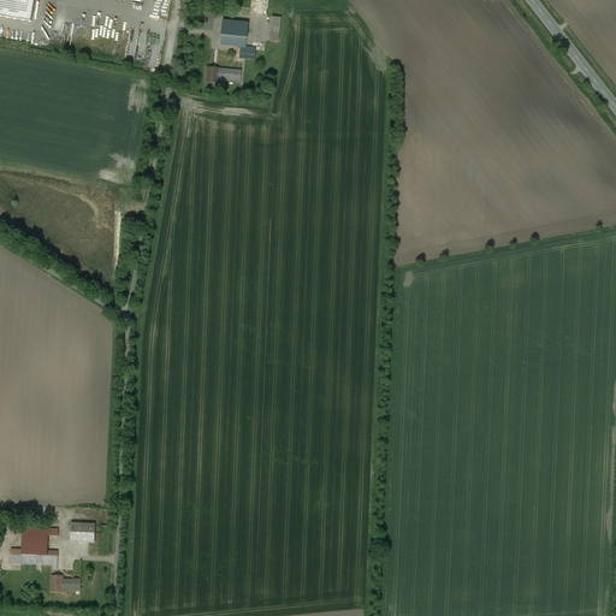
[(35,0),(0,0),(0,17),(31,23),(35,0)]
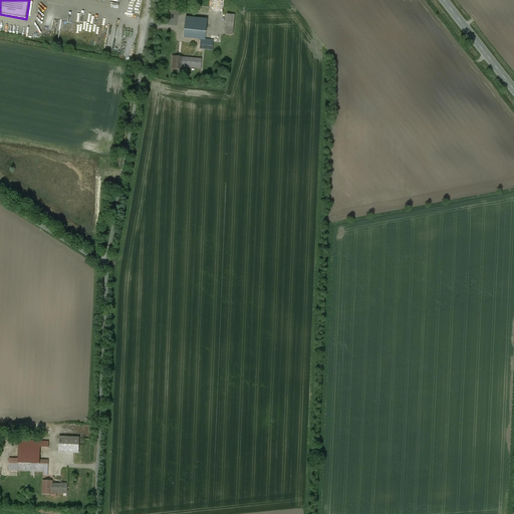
[(235,15),(227,14),(225,34),(233,35),(235,15)]
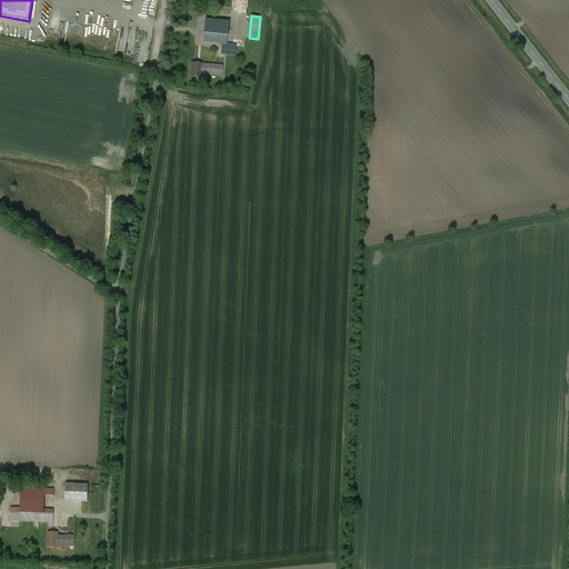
[(230,22),(206,19),(205,33),(228,36),(230,22)]
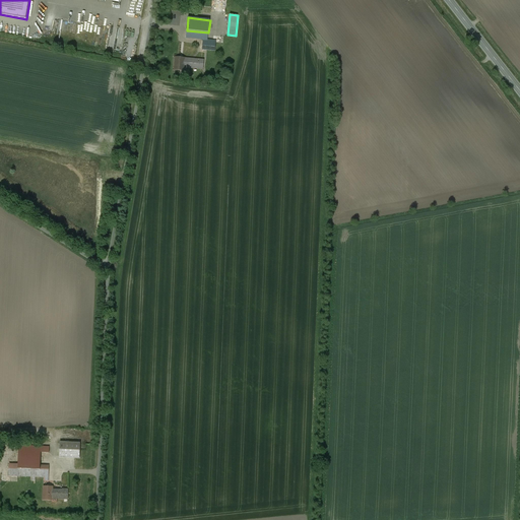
[(208,33),(187,30),(186,38),(203,40),(202,50),(215,51),(215,44),(210,43),(210,41),(208,41),(208,33)]
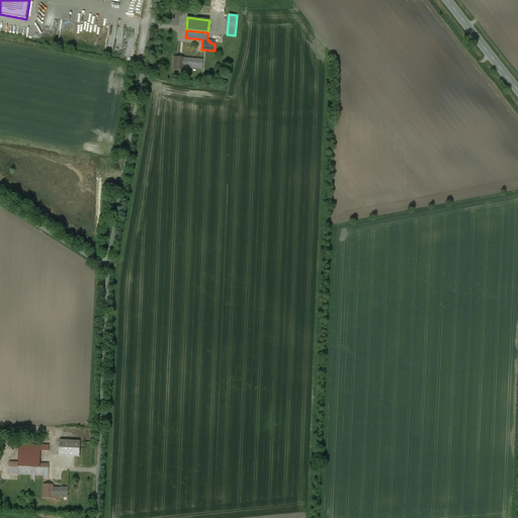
[(203,60),(184,59),(175,58),(174,70),(183,71),(183,68),(202,69),(202,70),(203,60)]
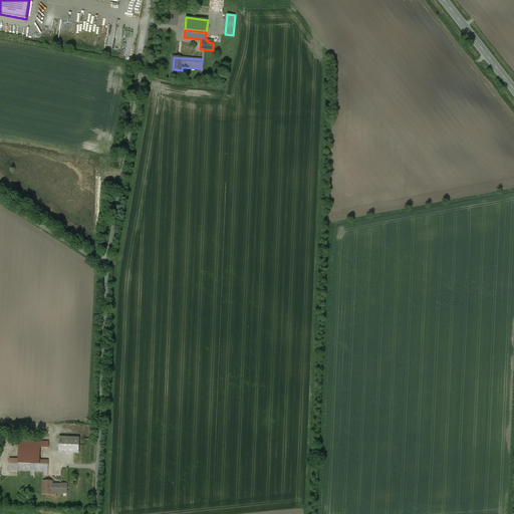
[(79,438),(59,438),(58,453),(79,453),(79,438)]
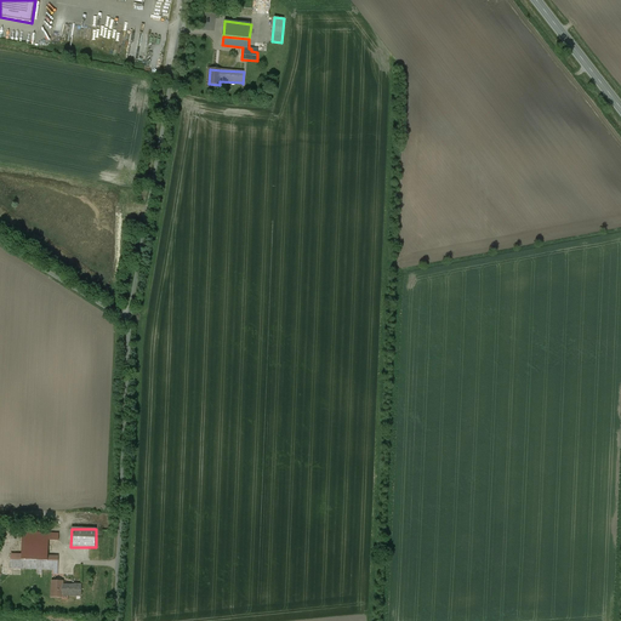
[(60,534),(23,533),(22,560),(22,569),(36,570),(36,574),(43,574),(43,570),(52,570),(52,575),(57,575),(58,557),(49,556),(49,541),(58,541),(60,534)]
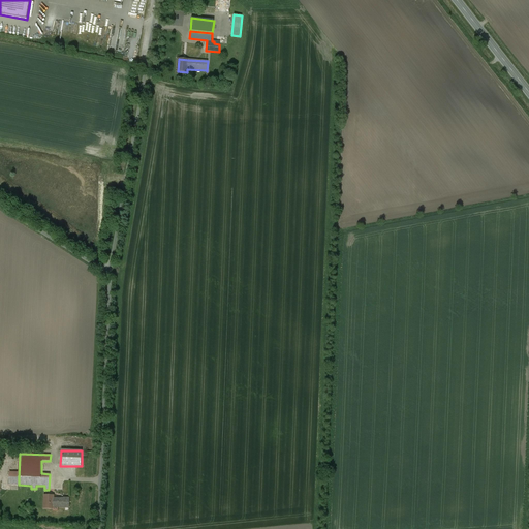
[(54,496),(44,495),(43,508),(53,509),(53,507),(69,508),(69,498),(64,498),(64,499),(54,498),(54,496)]
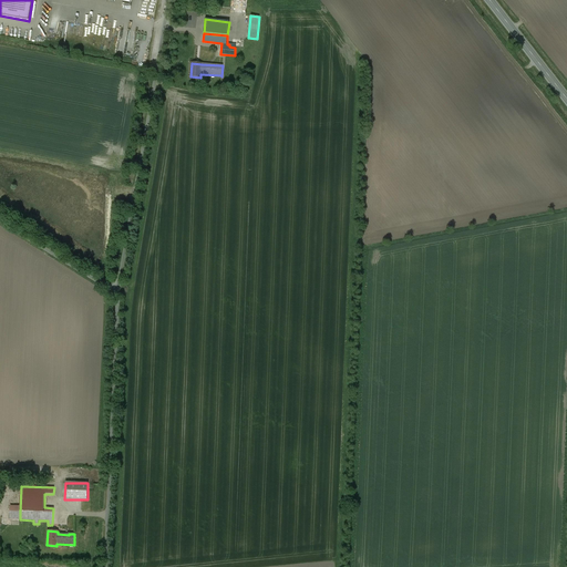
All buildings are outlined.
